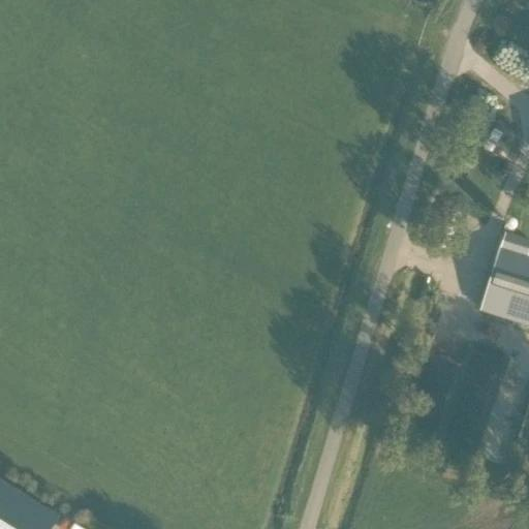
[(526,206),(528,200),(528,195),(525,193),(520,201),(526,206)]
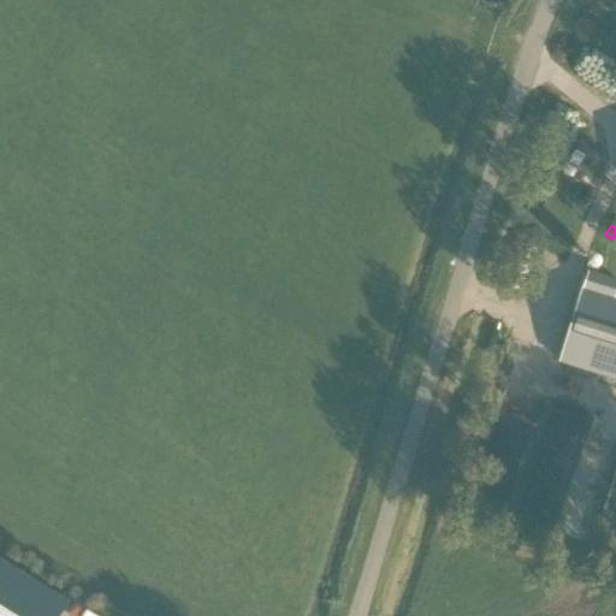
[(615,303),(612,302),(615,292),(615,284),(587,274),(581,292),(558,363),(615,381),(615,303)]
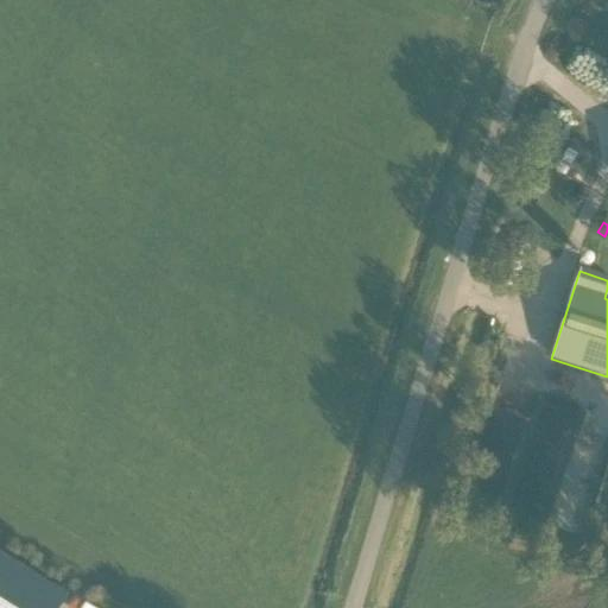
[(601,498),(607,474),(607,473),(572,463),(565,487),(601,498)]
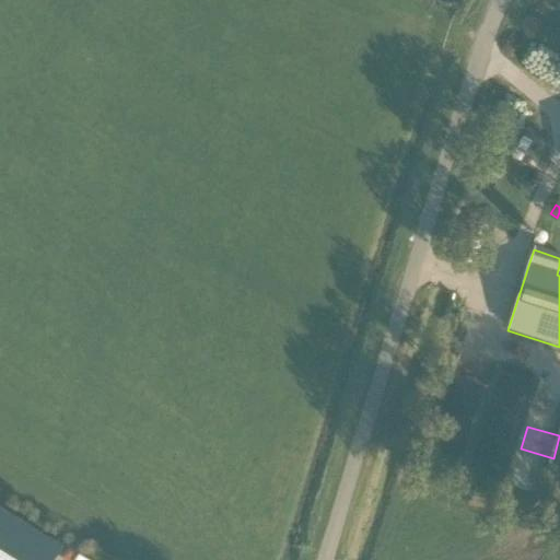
[(523,480),(539,486),(545,470),(527,465),(523,480)]
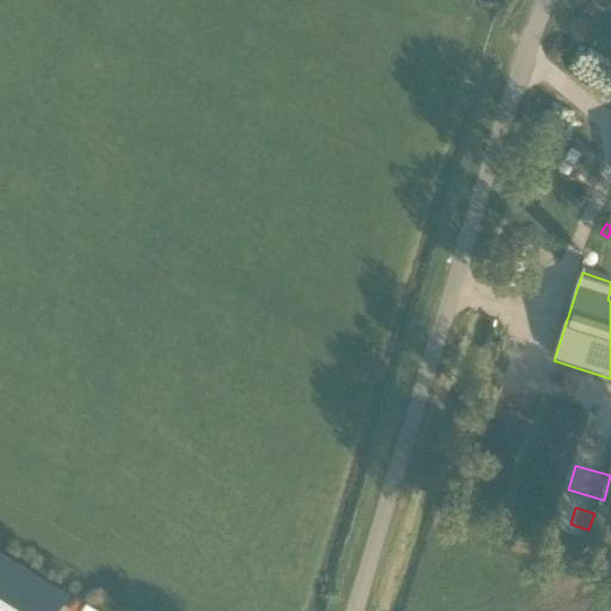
[(0,610),(59,610),(67,600),(0,557),(0,610)]
